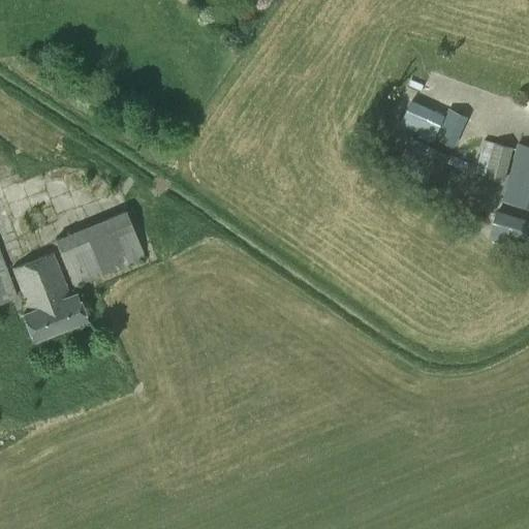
[(422,133),(432,111),(411,101),(401,124),(422,133)]
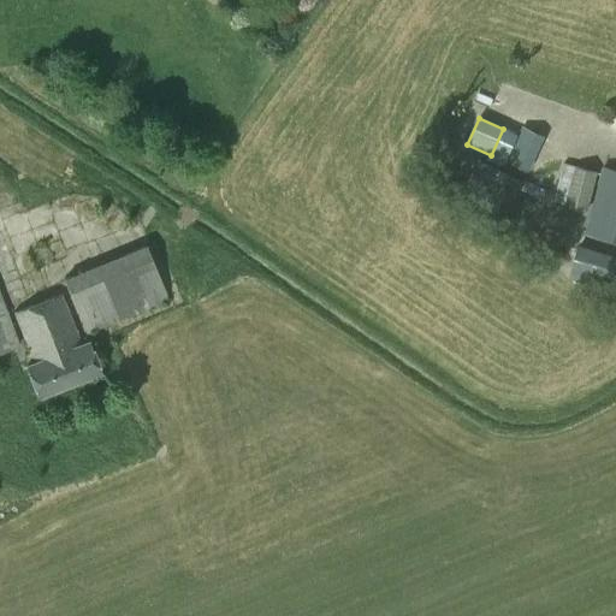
[(520,140),(540,149),(549,134),(528,123),(520,140)]
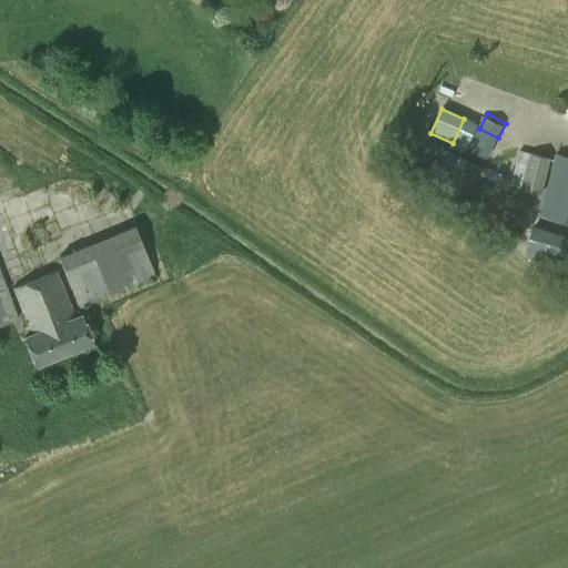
[(470,137),(465,148),(487,158),(493,146),(470,137)]
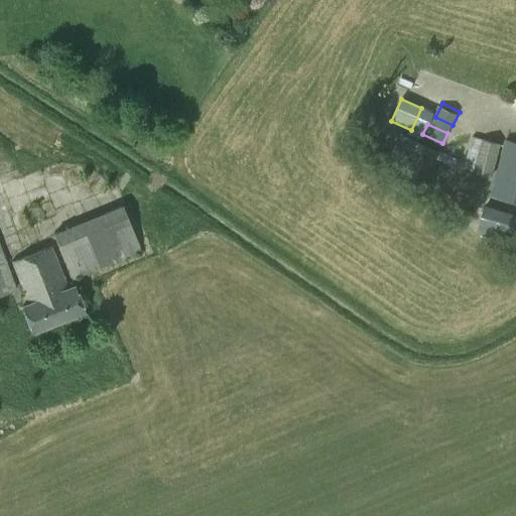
[(430,167),(437,152),(399,133),(392,147),(430,167)]
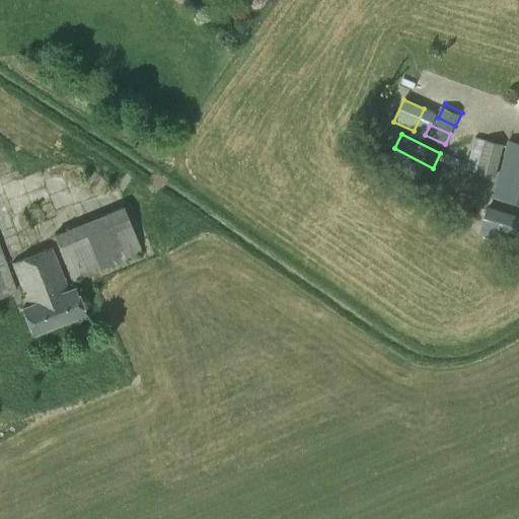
[(495,177),(504,144),(475,136),(466,169),(476,171),(476,172),(495,177)]
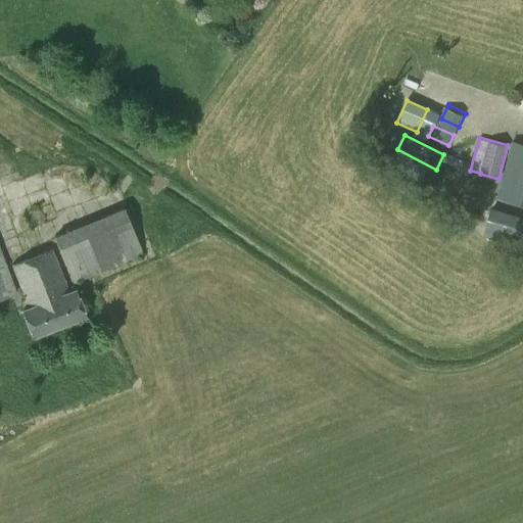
[(522,204),(522,143),(512,141),(496,197),(522,204)]
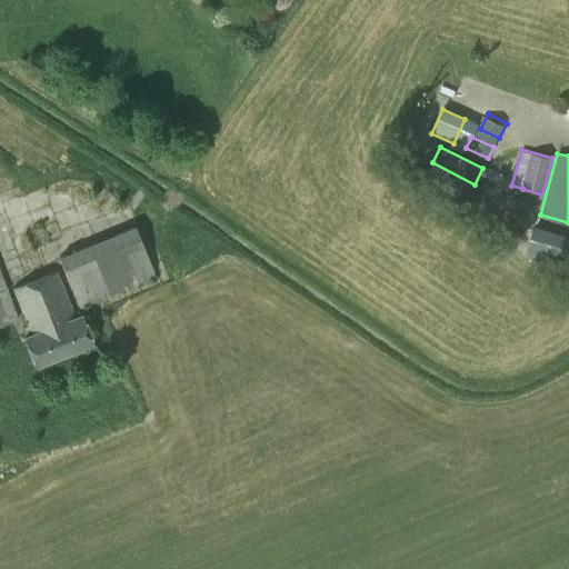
[(86,297),(162,275),(148,226),(71,248),(86,297)]
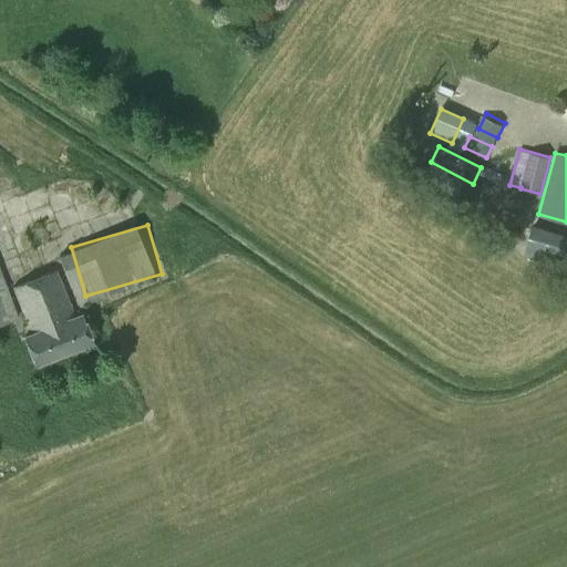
[(566,268),(566,235),(533,225),(523,256),(566,268)]
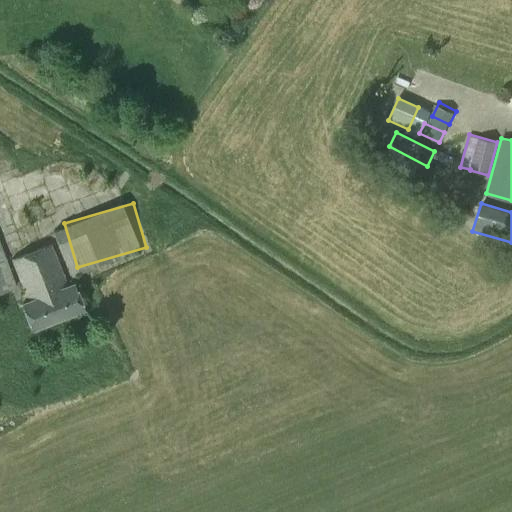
[(0,293),(16,287),(0,245),(0,293)]
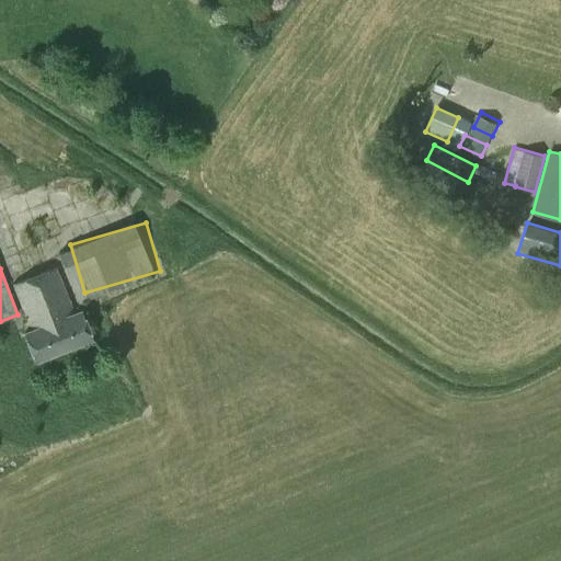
[(73,316),(56,268),(13,285),(31,331),(25,333),(35,361),(91,340),(81,313),(73,316)]
